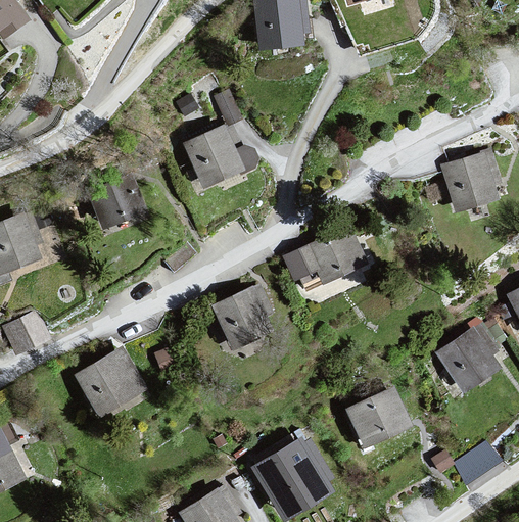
[(0,34),(21,17),(8,0),(0,0),(0,34)]
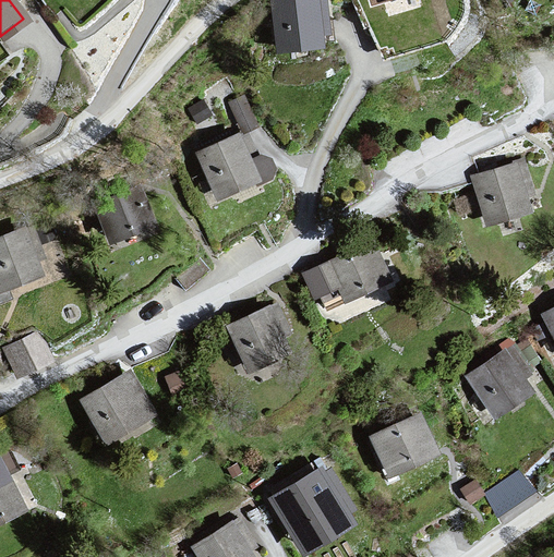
[(268,0),(275,49),(317,44),(312,0),(268,0)]
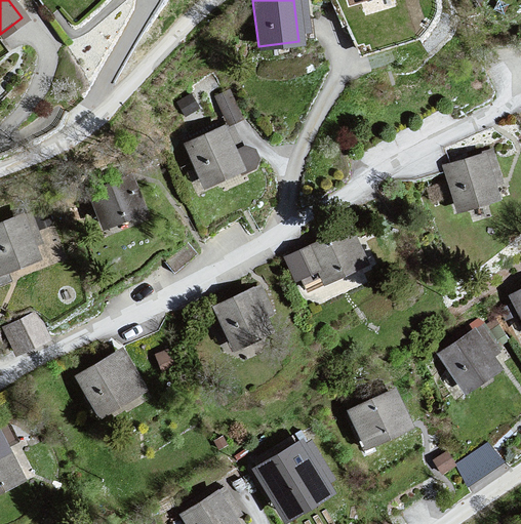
[(236,116),(225,90),(213,95),(225,121),(236,116)]
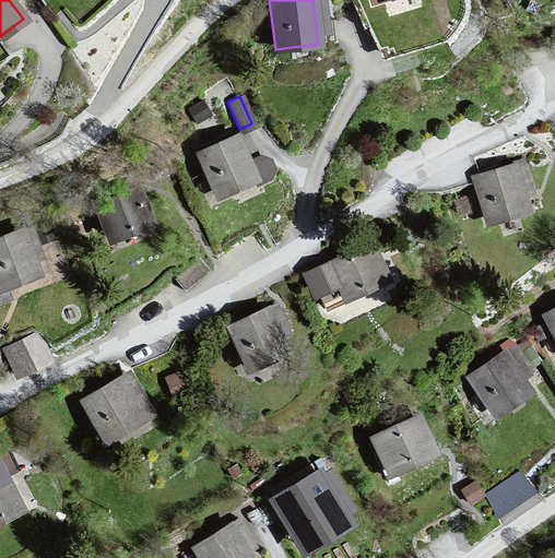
[(207,114),(199,102),(187,108),(195,120),(207,114)]
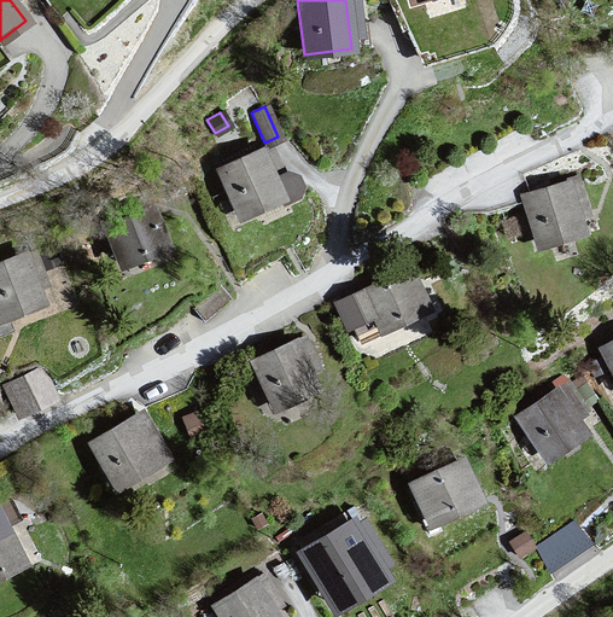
[(257,151),(214,169),(237,223),(298,197),(289,173),(270,180),(257,151)]
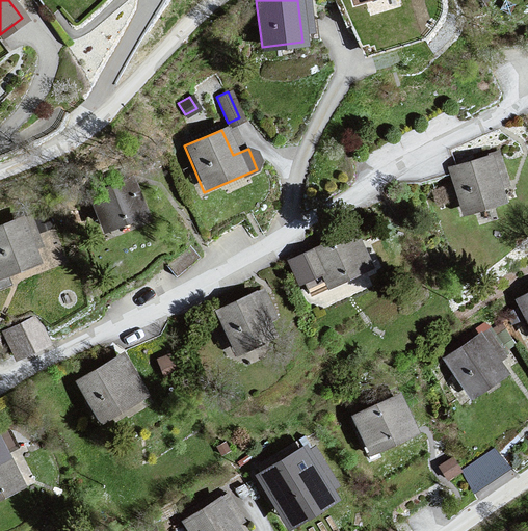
[(494,156),(449,169),(462,210),(500,198),(496,184),(502,183),(494,156)]
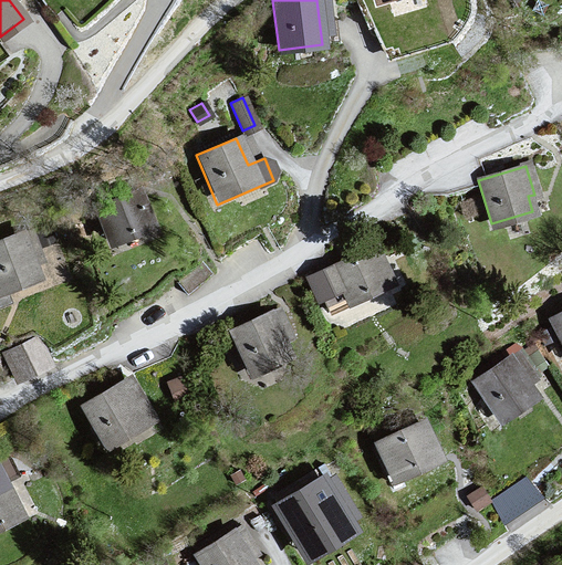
[(96,213),(116,254),(163,239),(134,192),(96,213)]
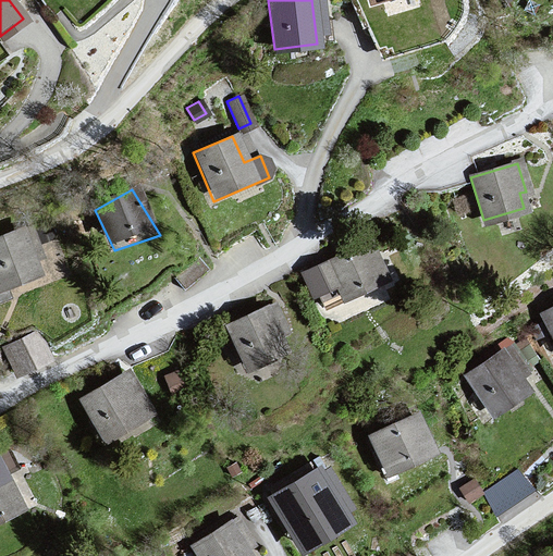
[(31,230),(0,239),(0,289),(48,276),(31,230)]
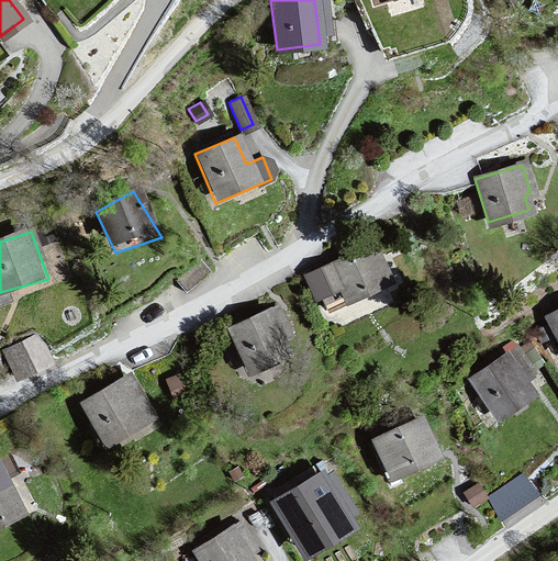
[(383,251),(305,280),(317,305),(344,295),(348,309),(401,289),(383,251)]
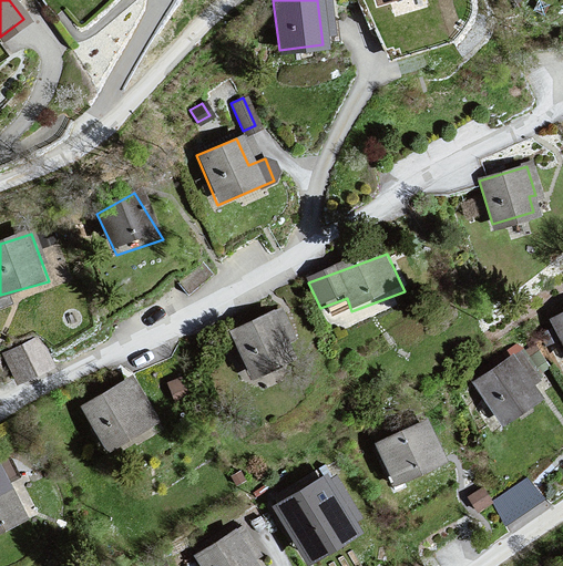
[(280,309),(228,336),(253,381),(300,364),(280,309)]
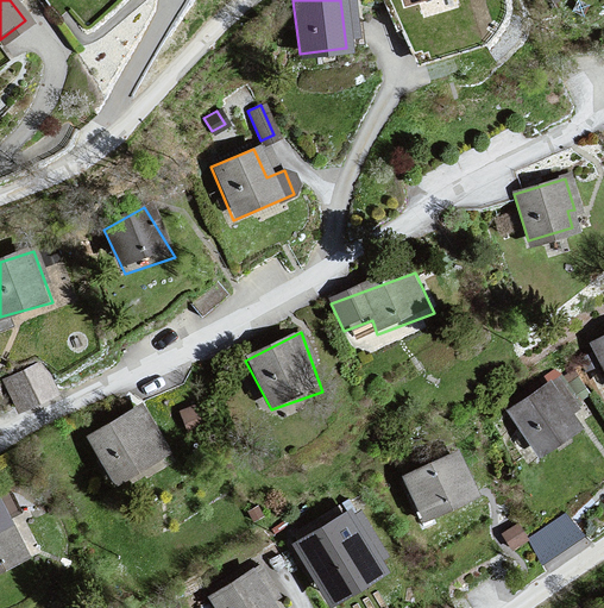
[(603,338),(587,346),(603,375),(603,338)]
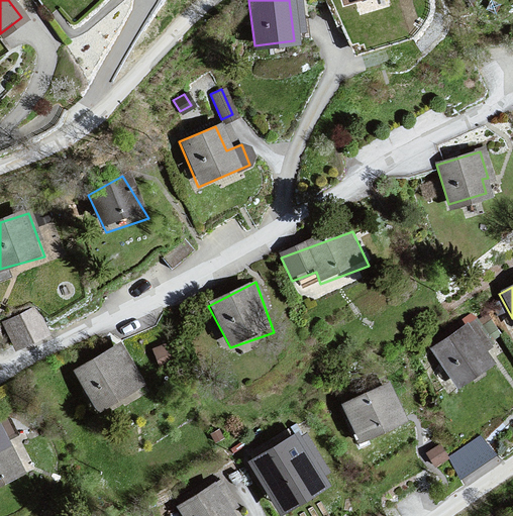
[(8,342),(43,331),(34,303),(0,313),(0,316),(8,342)]
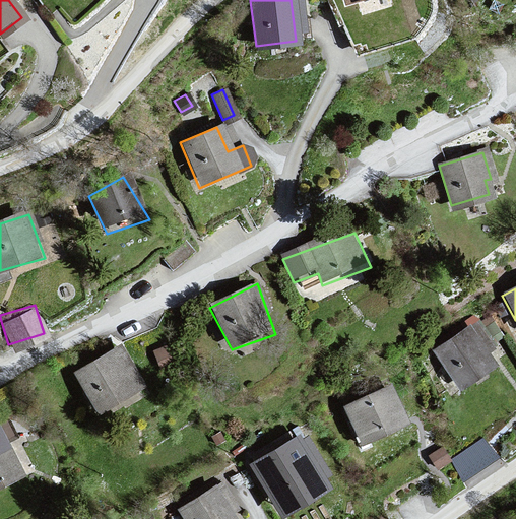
[(468,329),(430,351),(461,389),(497,367),(468,329)]
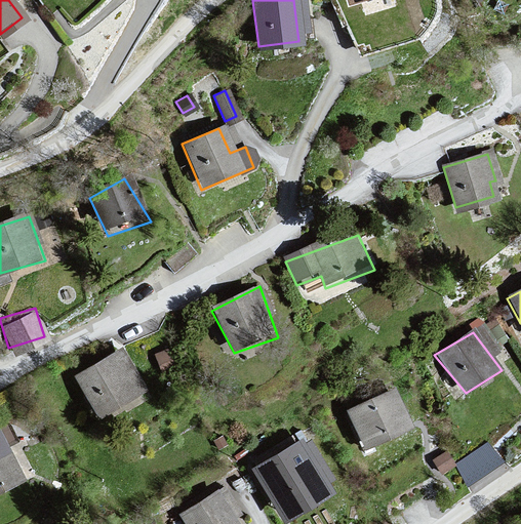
[(119,350),(75,376),(103,414),(147,386),(119,350)]
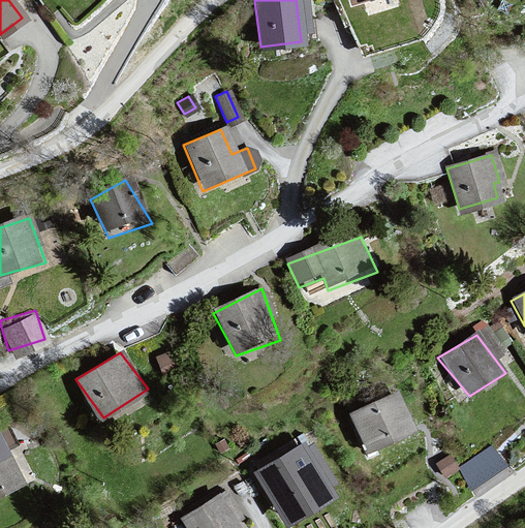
[(401,389),(350,410),(373,448),(423,430),(401,389)]
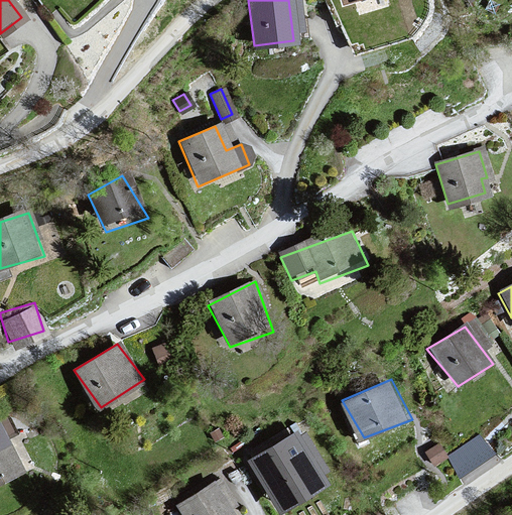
[(442,452),(458,473),(491,449),(477,428),(442,452)]
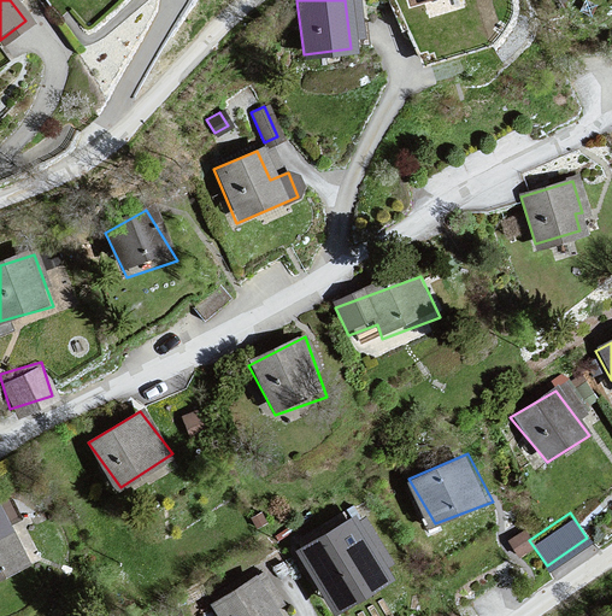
[(355,517),(310,540),(341,586),(384,556),(355,517)]
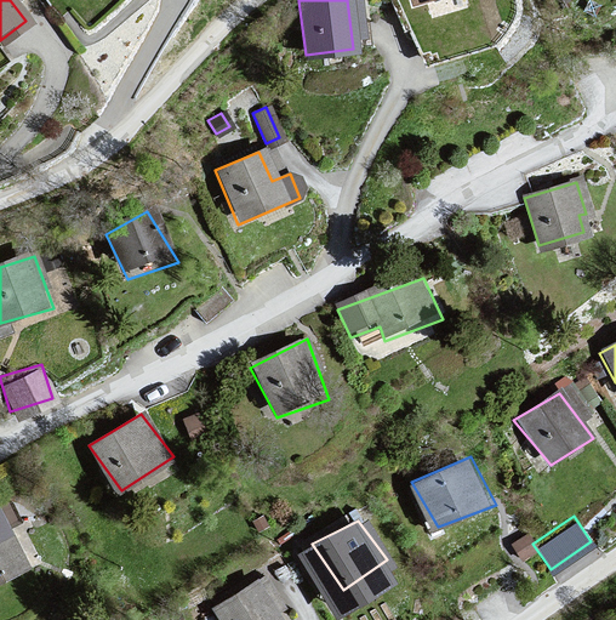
[(0,575),(22,567),(0,522),(0,575)]
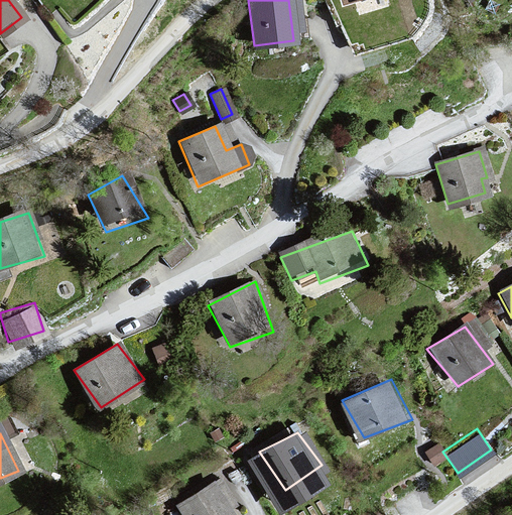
[(241,514),(220,478),(176,504),(183,514),(241,514)]
